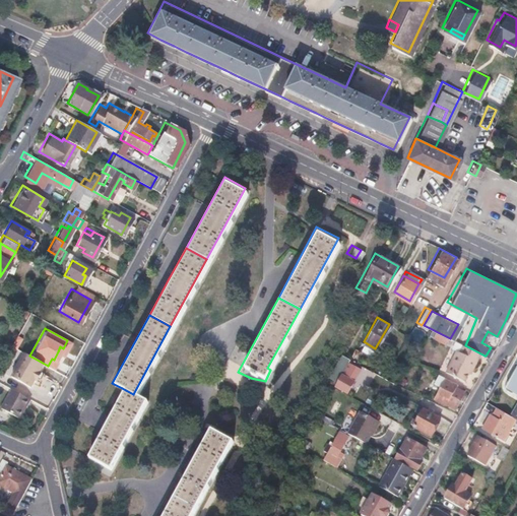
[(419,345),(413,342),(405,358),(411,361),(419,345)]
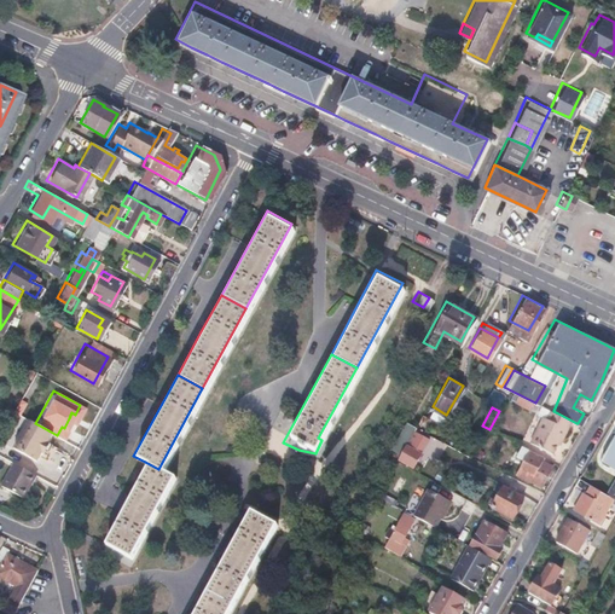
[(551,420),(547,418),(534,444),(558,456),(576,423),(556,412),(551,420)]
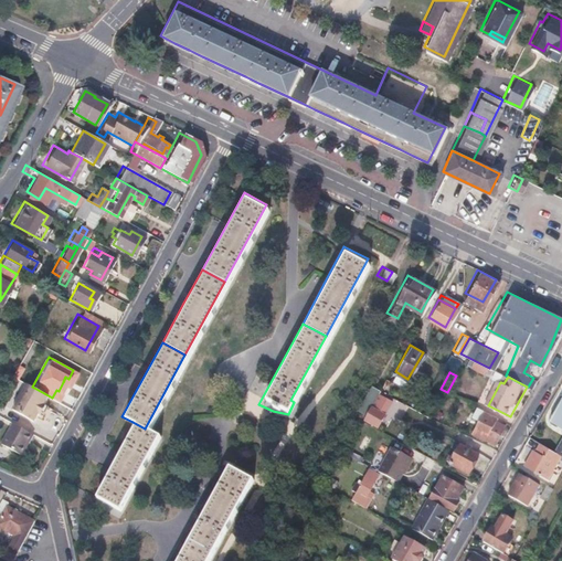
[(40,402),(44,393),(32,387),(23,382),(9,408),(30,420),(34,411),(36,412),(41,403),(40,402)]
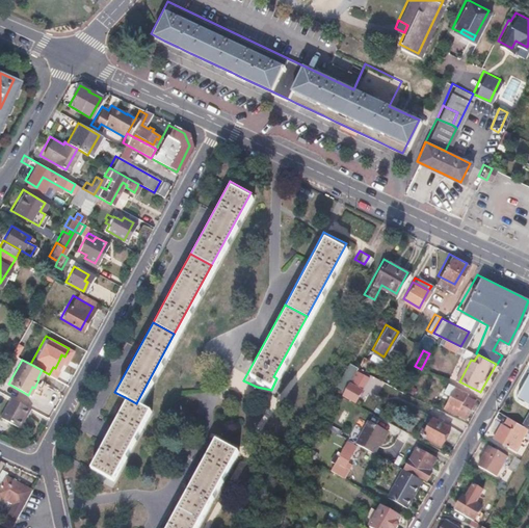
[(354,365),(347,362),(335,385),(341,388),(345,380),(354,365)]
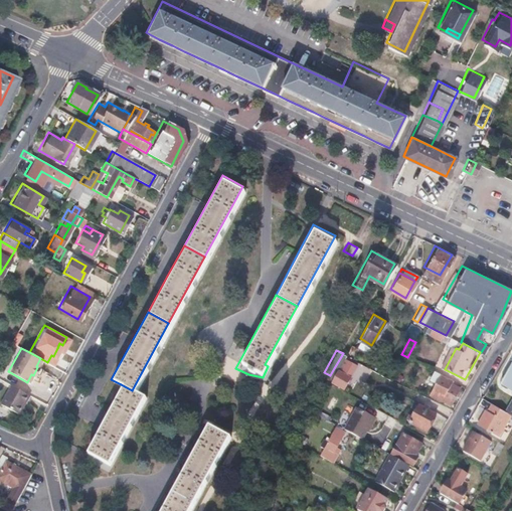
[(338,370),(346,375),(353,363),(344,358),(338,370)]
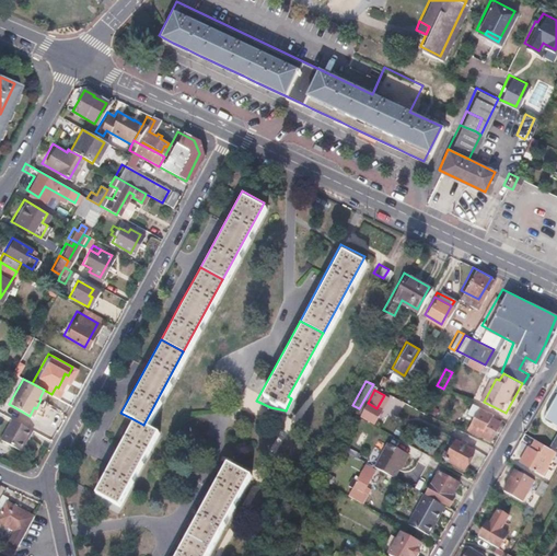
[(543,413),(556,420),(556,426),(547,444),(554,448),(556,449),(556,390),(543,413)]
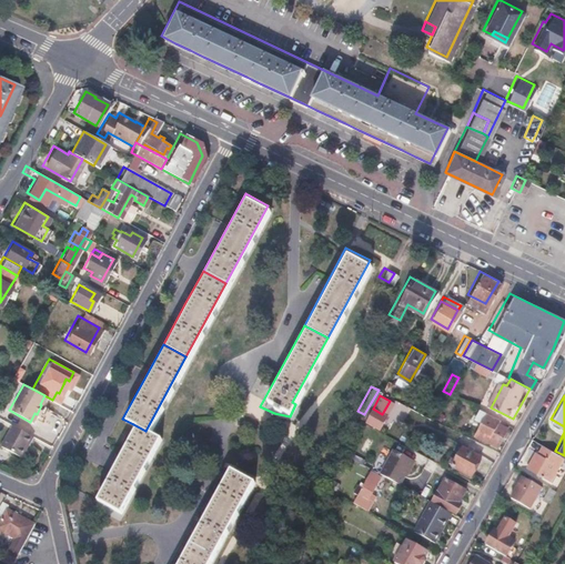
[(453,412),(436,402),(429,415),(446,424),(453,412)]
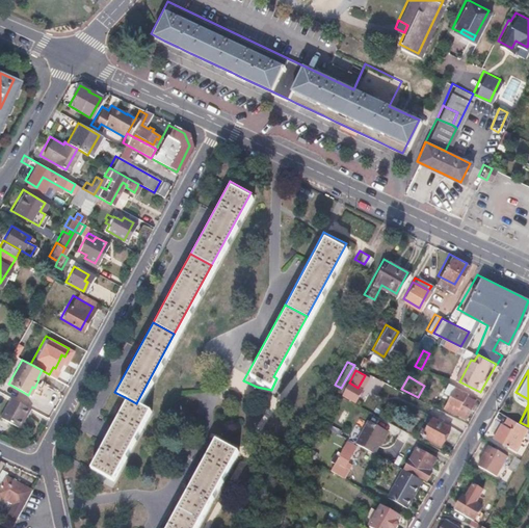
[(349,383),(345,380),(341,388),(339,392),(351,399),(358,388),(349,383)]
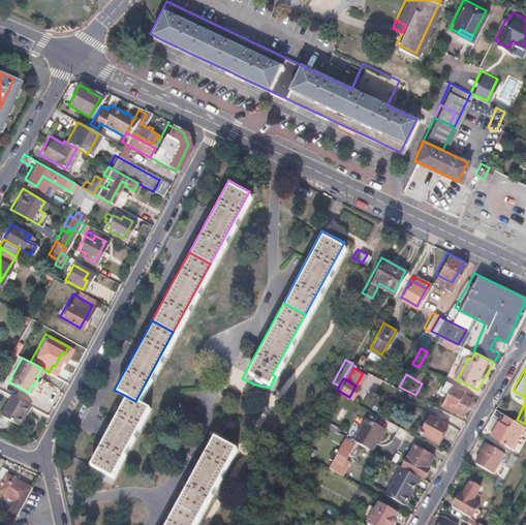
[(463,390),(451,383),(439,403),(460,413),(469,397),(461,393),(463,390)]
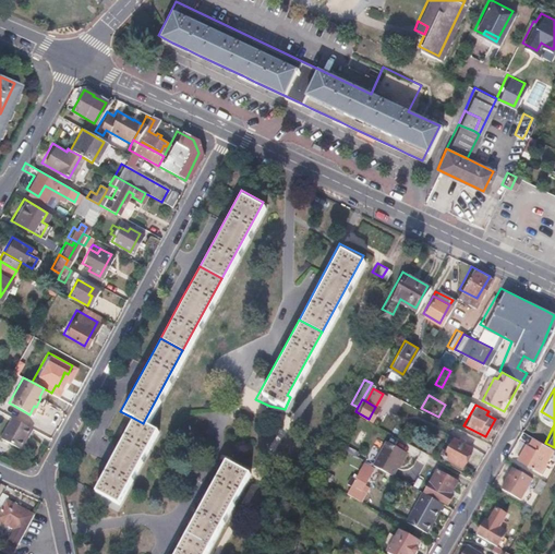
[(28,426),(9,416),(0,431),(0,438),(17,447),(28,426)]
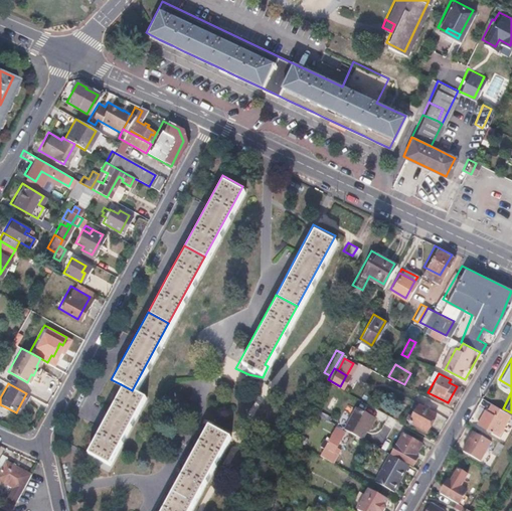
[(132,390),(121,384),(82,456),(104,467),(142,395),(132,390)]
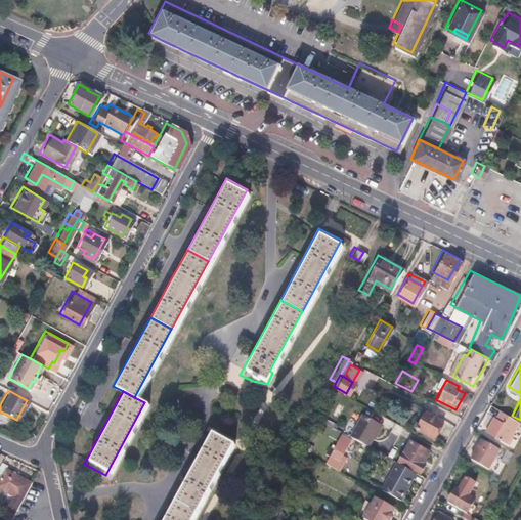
[(494,416),(492,415),(484,430),(505,441),(518,419),(512,416),(498,408),(494,416)]
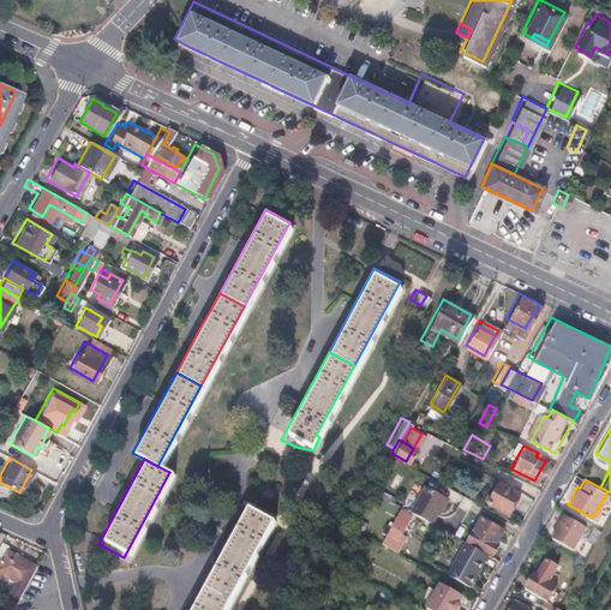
[(517,491),(498,480),(485,500),(505,512),(517,491)]
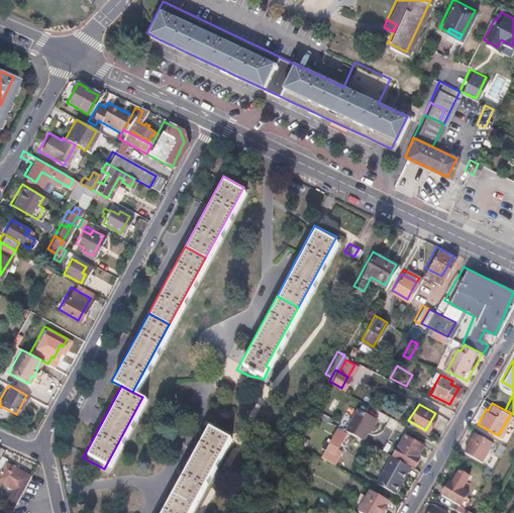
[(360,438),(373,416),(354,406),(342,429),(360,438)]
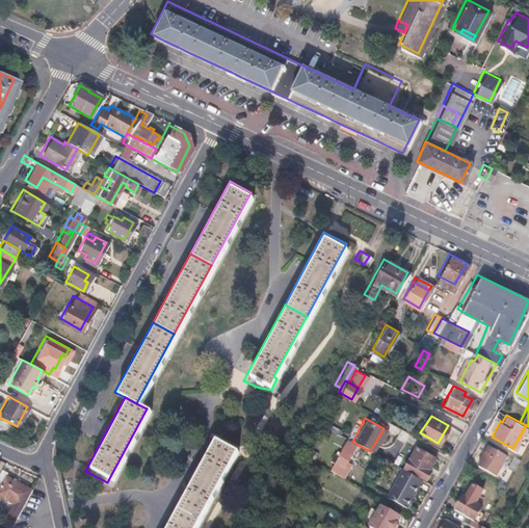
[(338,428),(323,420),(320,424),(336,432),(338,428)]
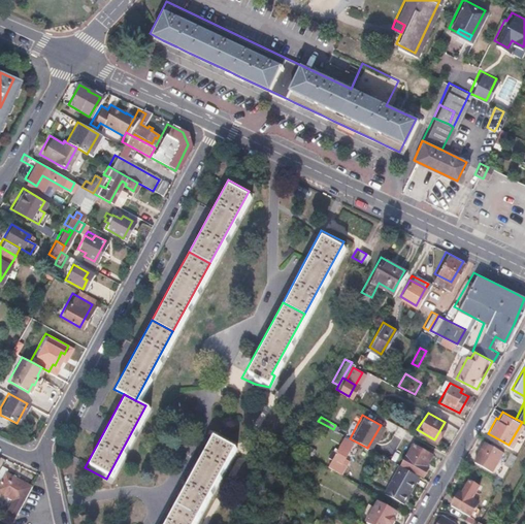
[(210,433),(197,459),(173,502),(195,514),(232,446),(210,433)]
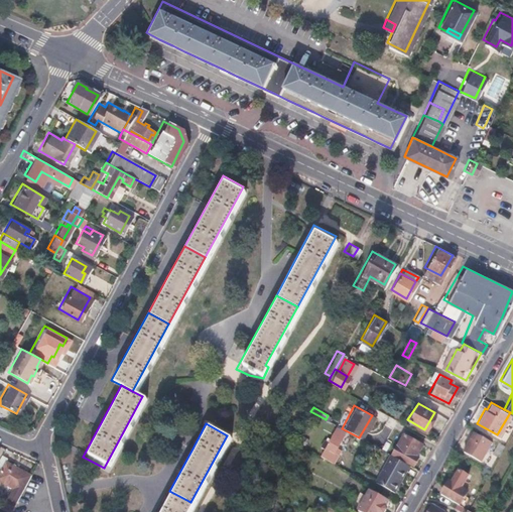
[(484,437),(472,430),(461,450),(473,456),(484,437)]
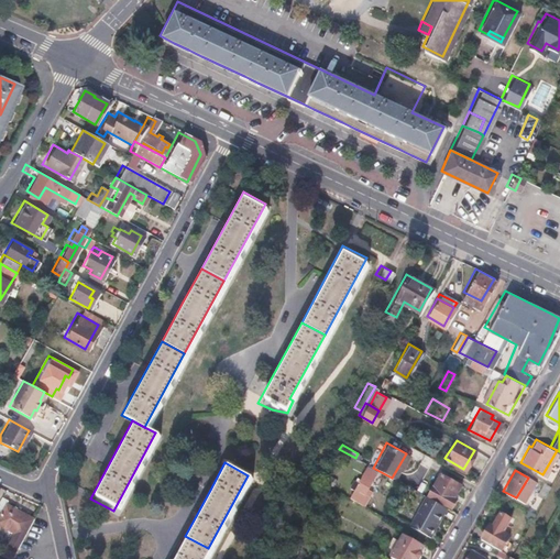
[(443,474),(438,471),(425,493),(448,506),(453,496),(451,494),(459,483),(457,482),(443,474)]
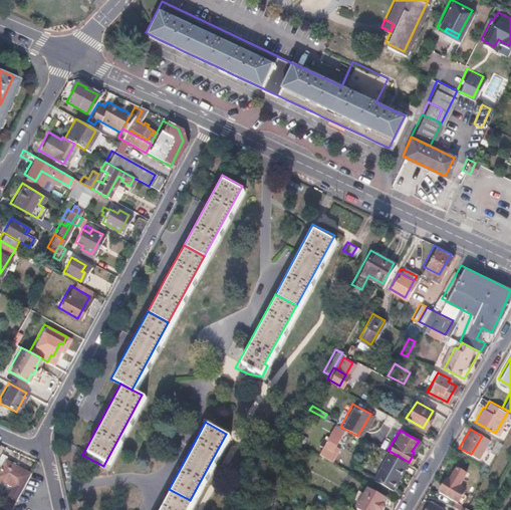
[(334,436),(325,432),(315,452),(321,455),(326,447),(328,448),(334,436)]
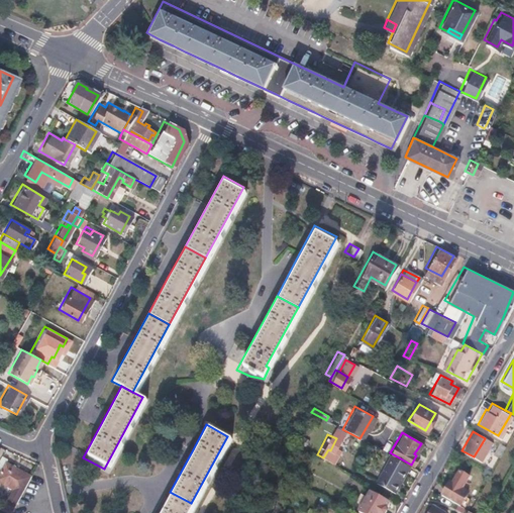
[(414,468),(387,452),(372,480),(397,493),(404,480),(406,481),(414,468)]
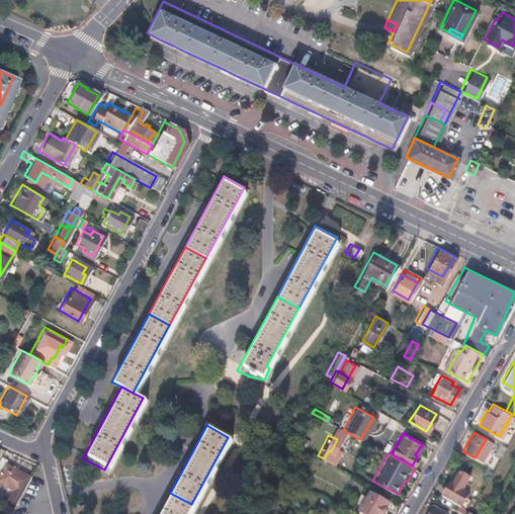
[(4,458),(0,456),(0,481),(11,488),(5,498),(12,502),(27,475),(3,460),(4,458)]
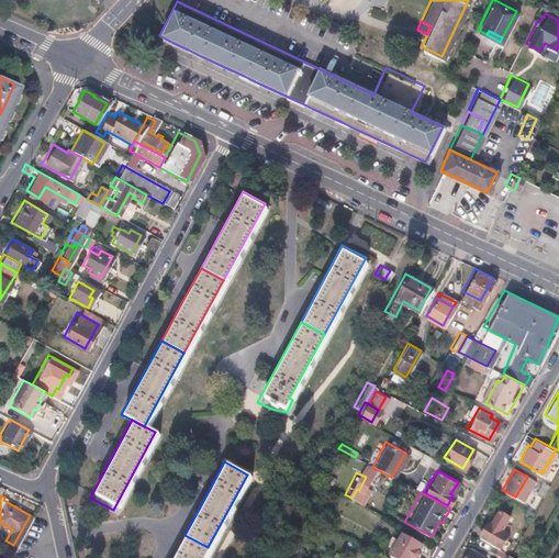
[(489,521),(485,520),(480,528),(494,537),(506,515),(496,509),(489,521)]
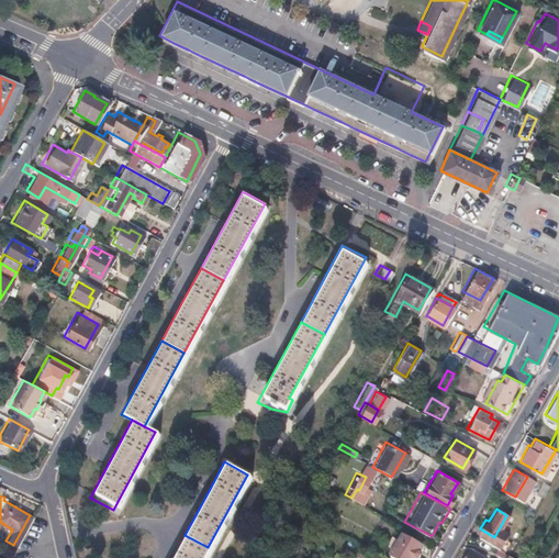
[(442,523),(439,522),(432,536),(433,537),(442,523)]
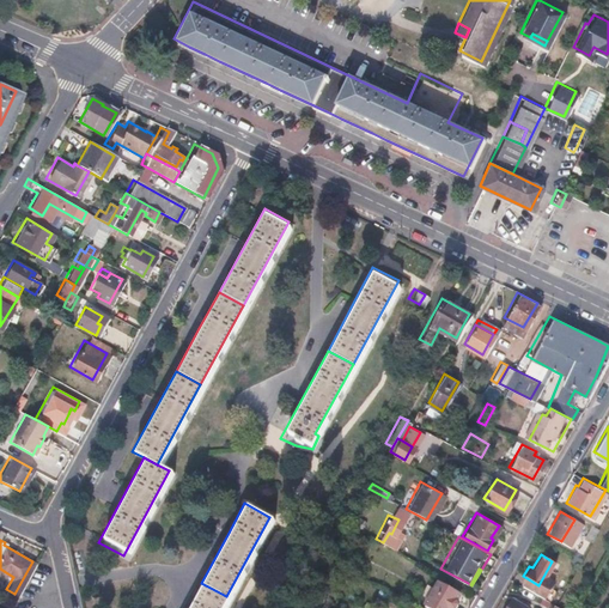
[(448,607),(458,590),(436,578),(422,602),(432,607),(448,607)]
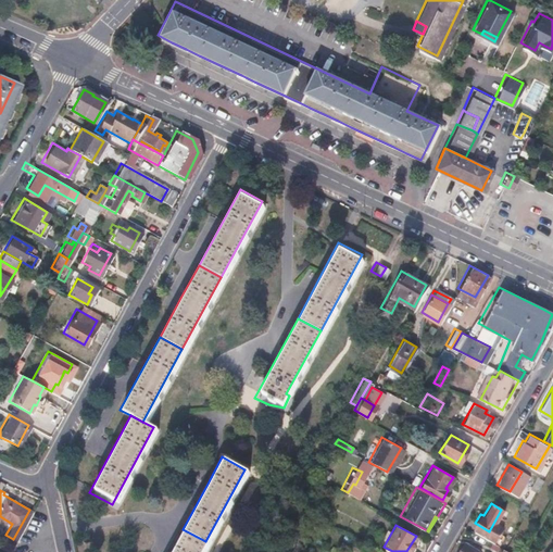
[(199,551),(205,541),(183,529),(170,551),(199,551)]
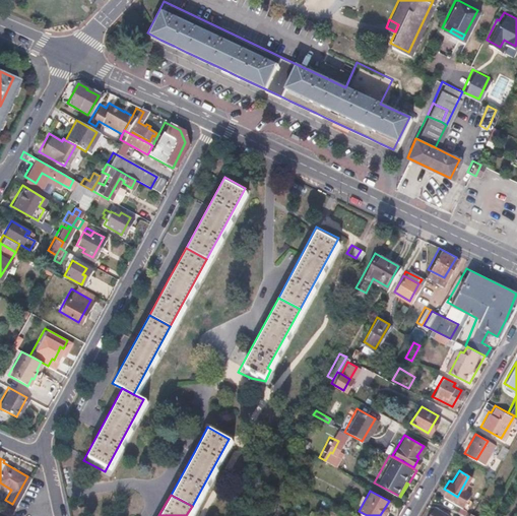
[(426,515),(445,515),(447,514),(433,506),(426,515)]
